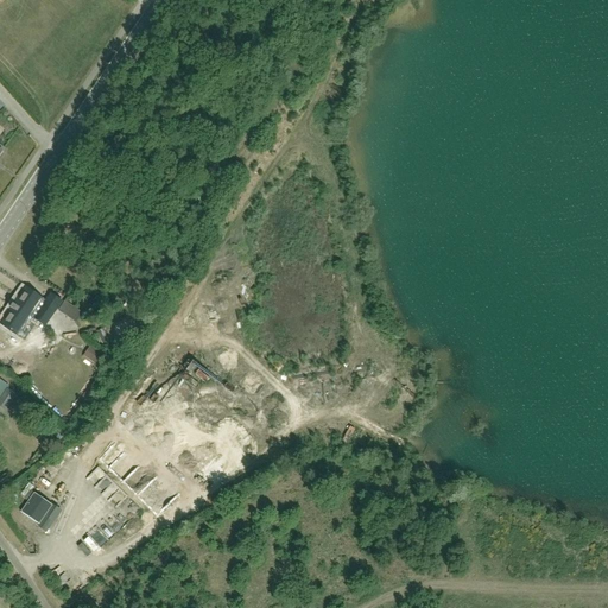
[(0,278),(0,282),(18,291),(21,284),(2,274),(0,278)]
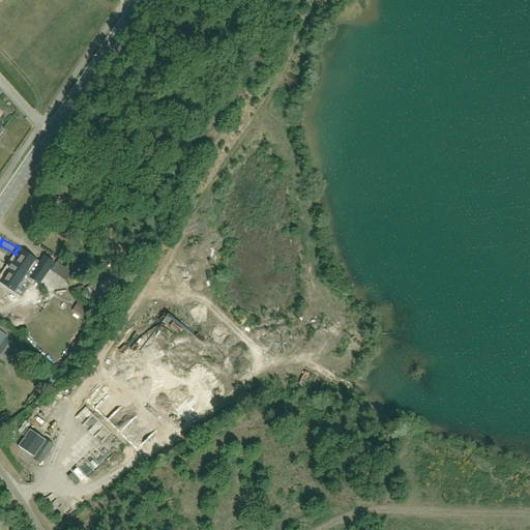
[(39,285),(54,263),(45,257),(39,263),(23,252),(1,283),(15,292),(20,286),(25,289),(32,280),(39,285)]
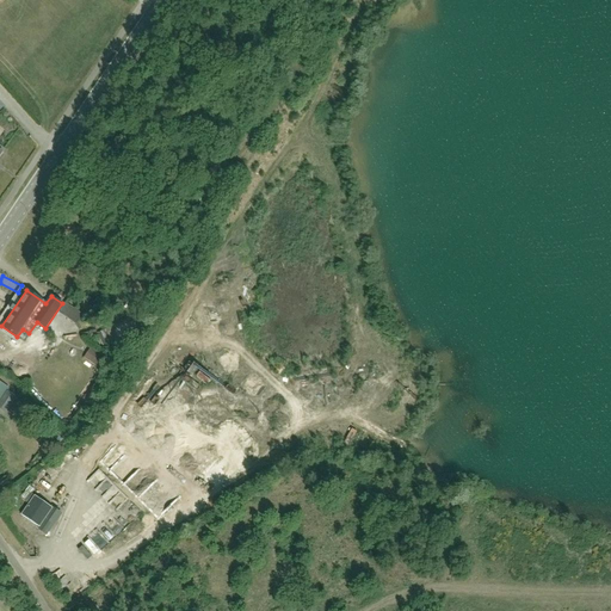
[(76,310),(67,307),(63,314),(74,318),(76,310)]
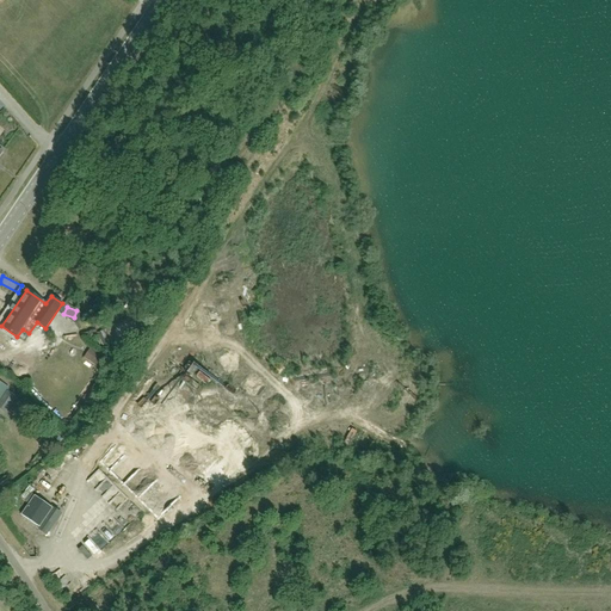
[(90,363),(99,370),(106,360),(96,353),(90,363)]
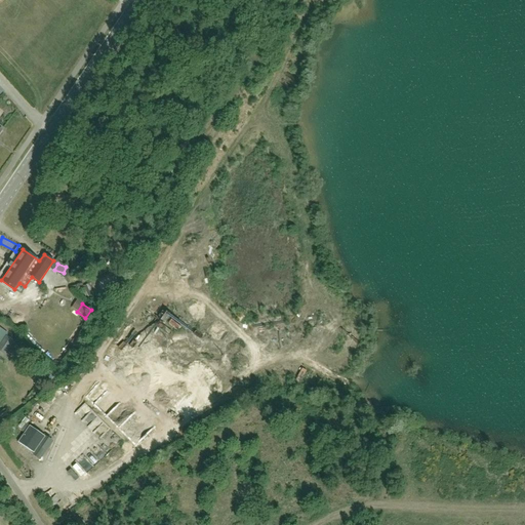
[(17,429),(22,432),(30,422),(26,419),(17,429)]
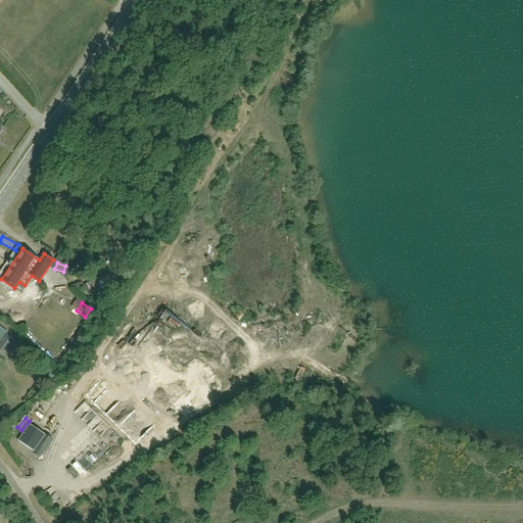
[(34,453),(46,435),(30,424),(17,441),(34,453)]
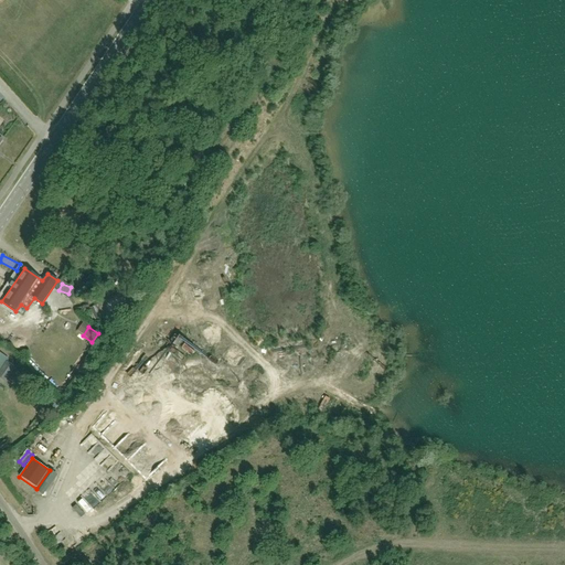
[(51,470),(35,491),(43,497),(59,476),(51,470)]
